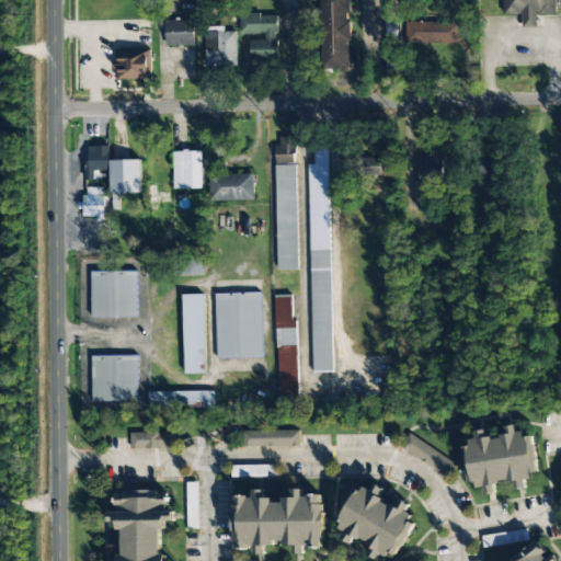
[(351,0),(322,0),(322,69),(351,69),(351,0)]
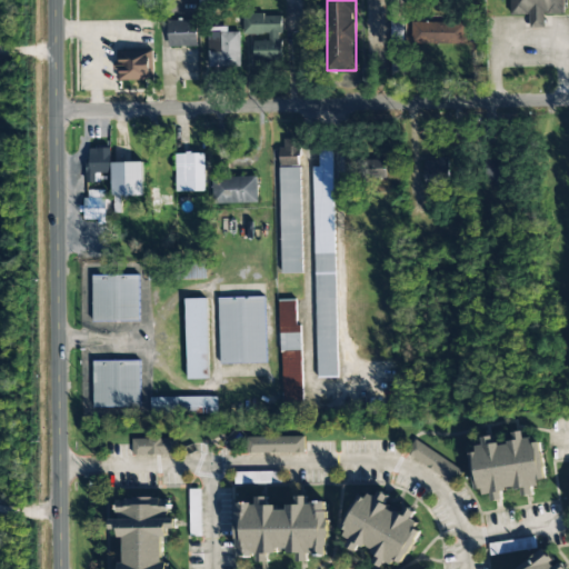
[(389,0),(391,75),(403,75),(401,0),(389,0)]
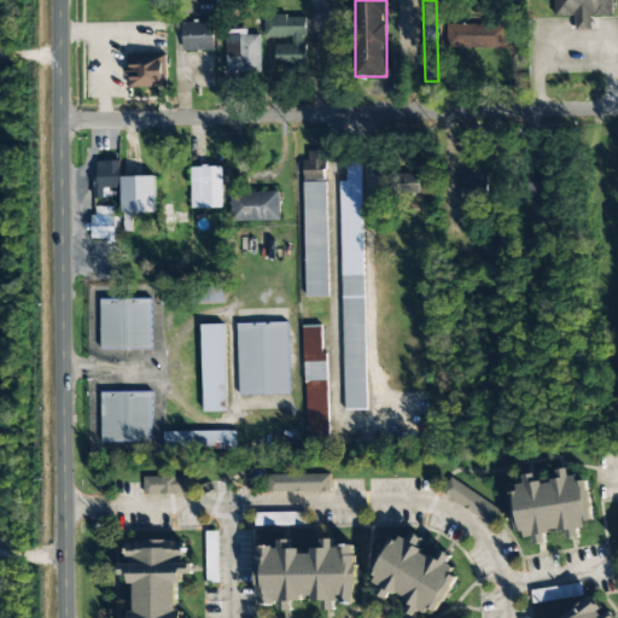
[(612,15),(612,0),(554,0),(554,16),(576,15),(576,30),(593,29),(592,15),(612,15)]
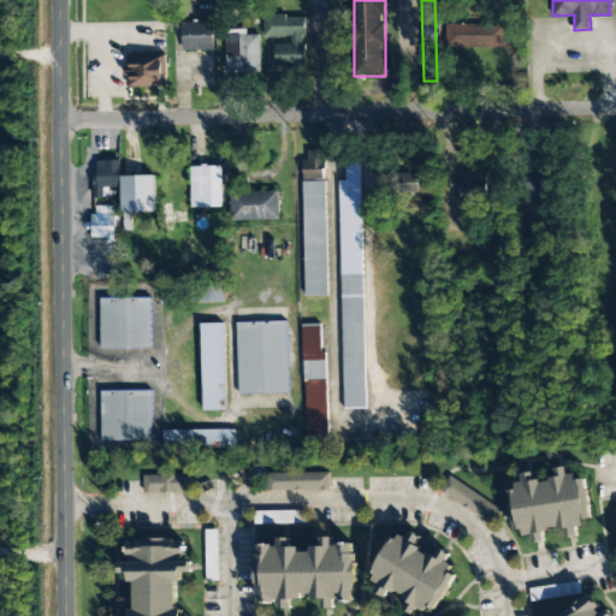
[(276,43),(276,66),(306,65),(304,15),(262,16),(264,37),(289,37),(289,43),(276,43)]
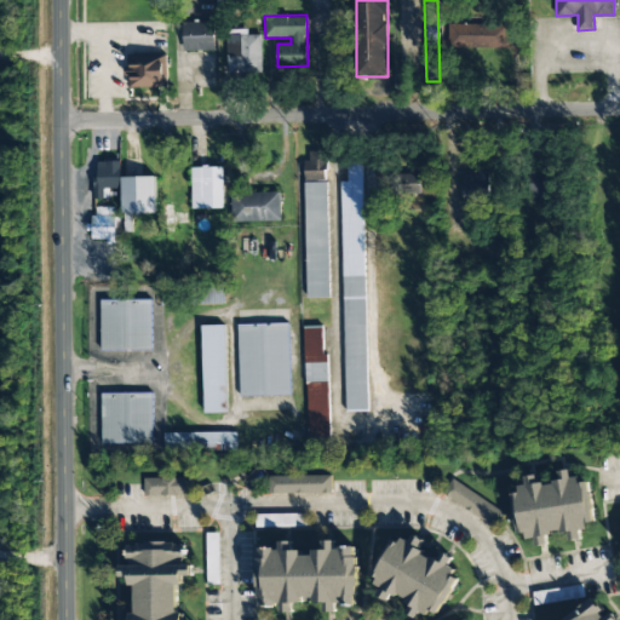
[(184,21),(184,50),(214,50),(214,21),(184,21)]
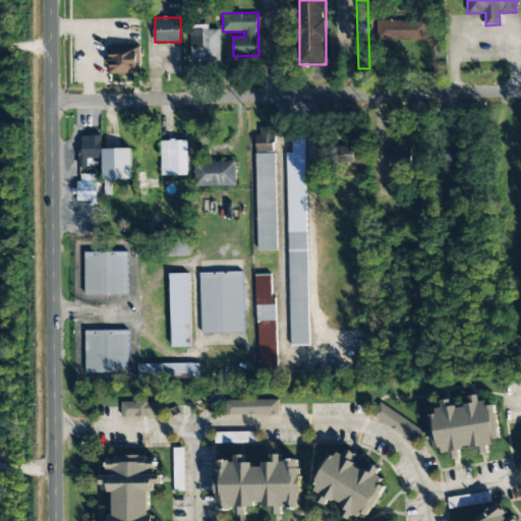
[(425,40),(425,20),(378,20),(378,40),(425,40)]
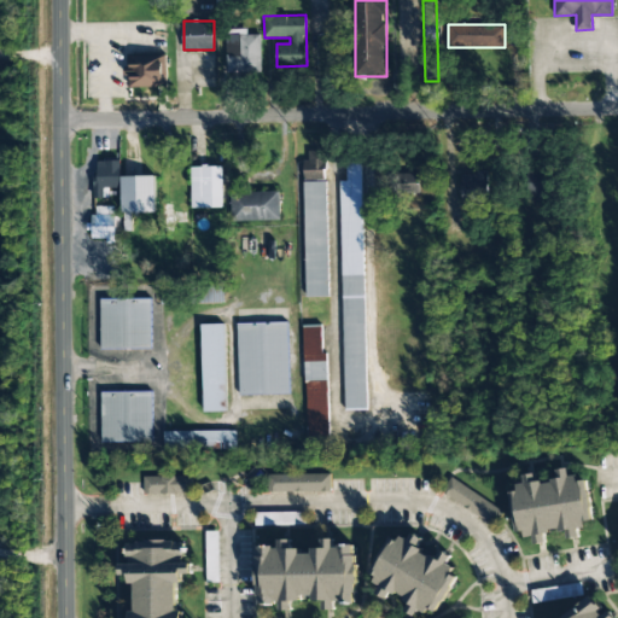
[(227,34),(227,74),(260,74),(260,34),(227,34)]
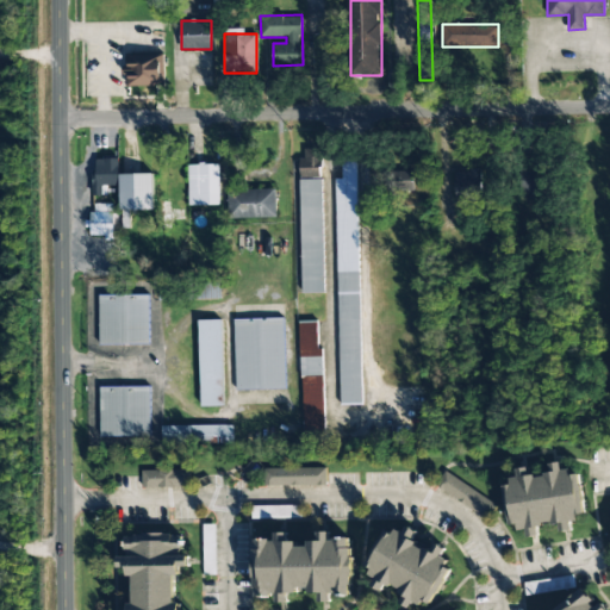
[(163,85),(162,54),(125,55),(126,87),(163,85)]
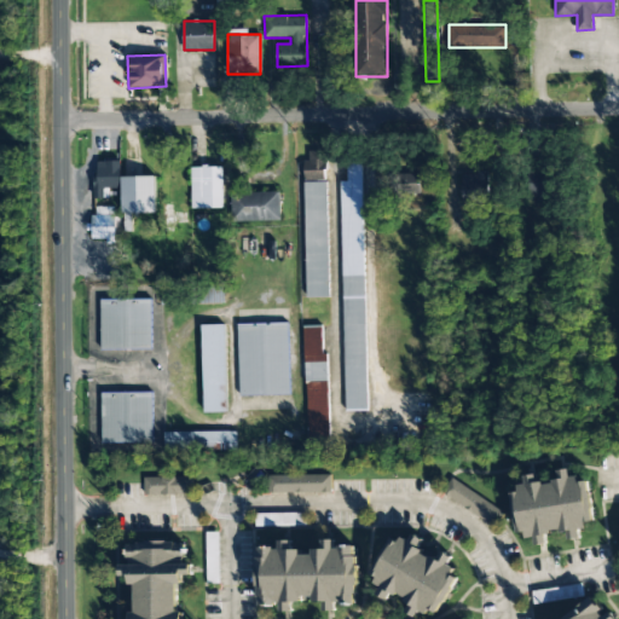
[(306,298),(329,296),(327,151),(304,151),(306,298)]
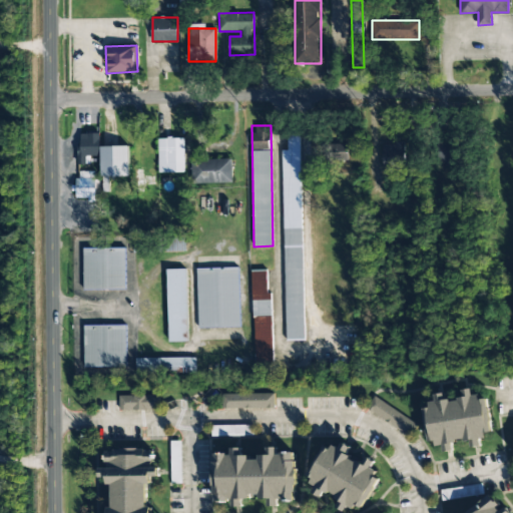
[(129,176),(128,145),(99,146),(99,133),(79,133),(79,166),(100,166),(100,176),(129,176)]
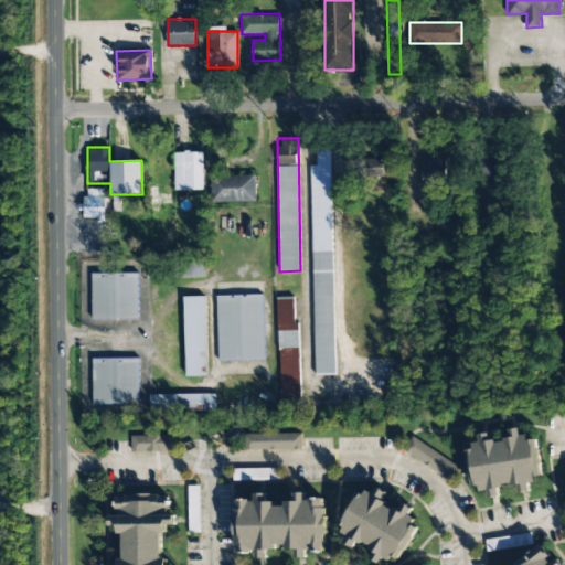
[(173,152),(173,180),(203,180),(203,152),(173,152)]
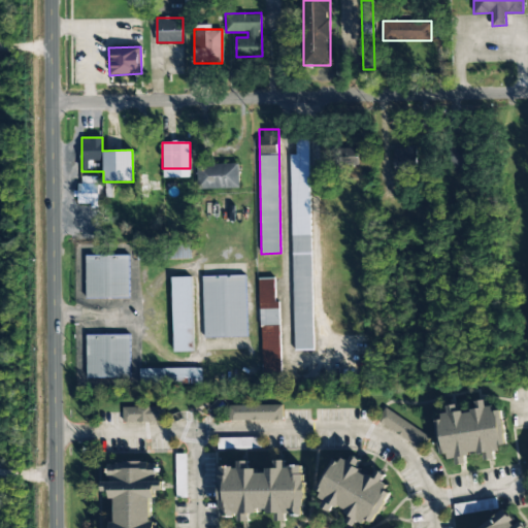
[(451,168),(473,168),(473,143),(451,143),(451,168)]
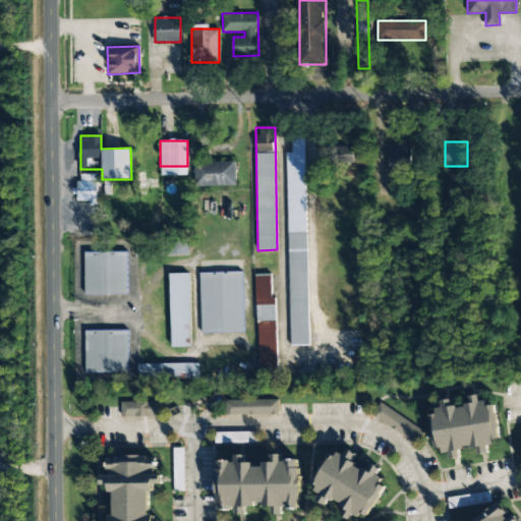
[(411,146),(389,146),(389,169),(411,169),(411,146)]
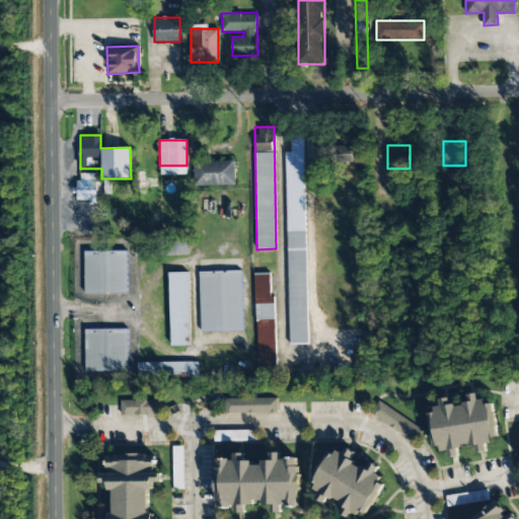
[(353,146),(329,146),(329,163),(353,163),(353,146)]
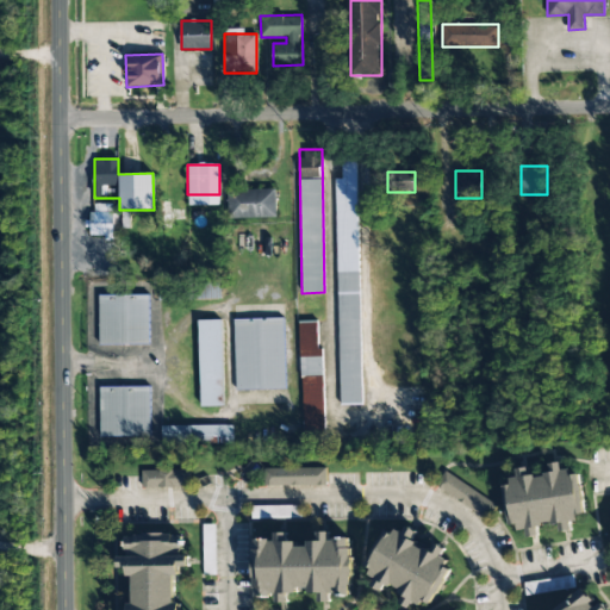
[(340,405),(361,405),(359,181),(336,181),(340,405)]
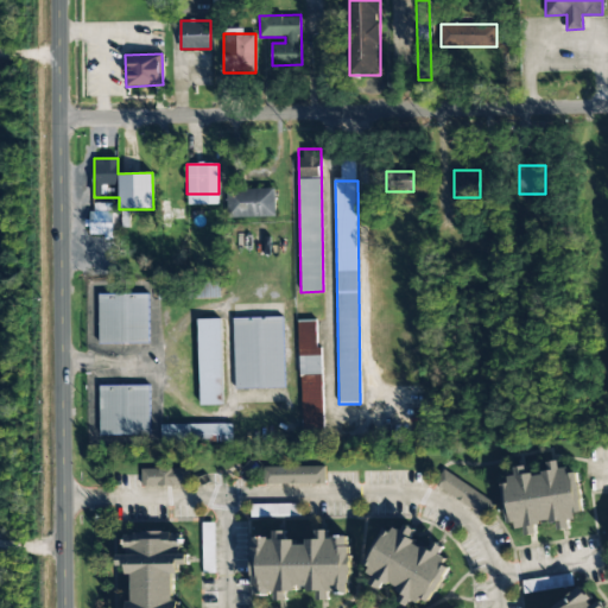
[(274,217),(274,188),(227,188),(227,217),(274,217)]
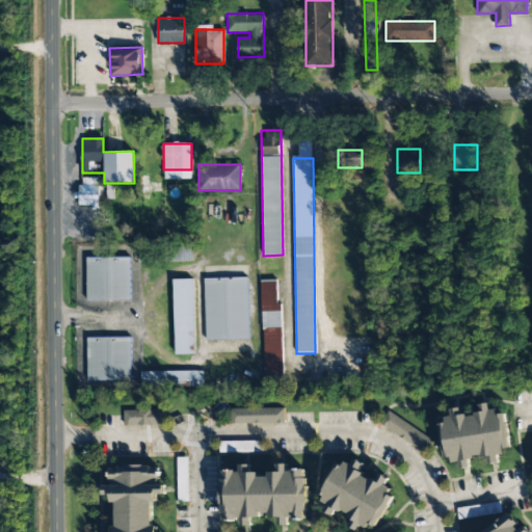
[(98,179),(80,179),(80,208),(98,208),(98,179)]
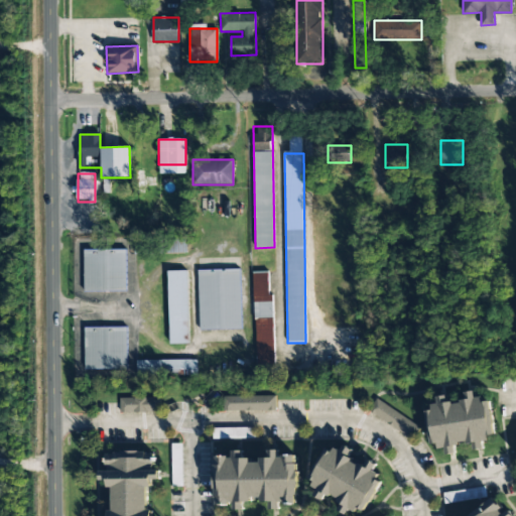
[(186,254),(186,237),(135,237),(135,254),(186,254)]
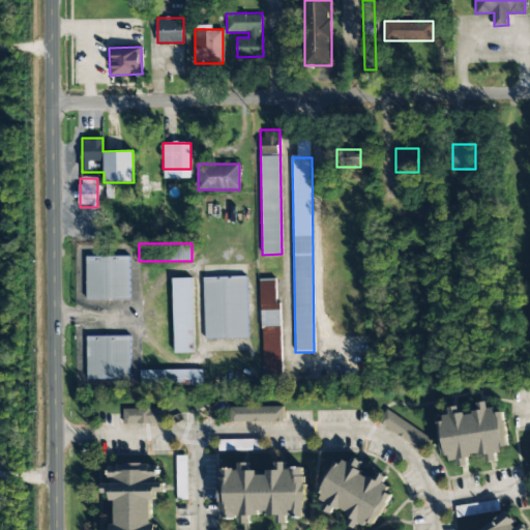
[(86,256),(86,299),(129,299),(129,256),(86,256)]
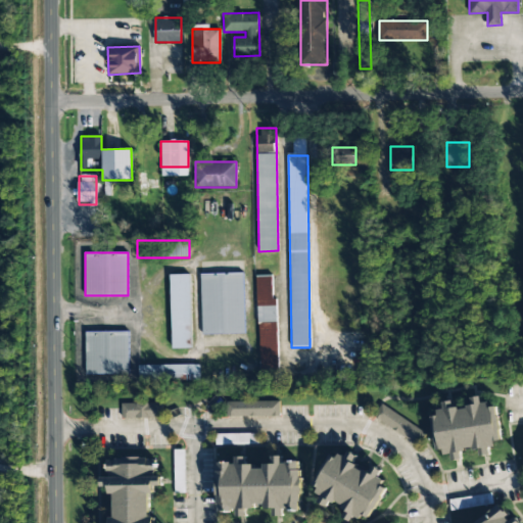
[(244,334),(244,273),(201,273),(201,334),(244,334)]
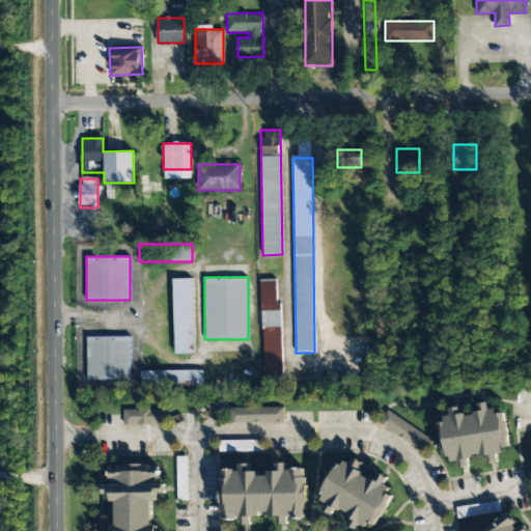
[(173,278),(174,354),(193,354),(193,278),(173,278)]
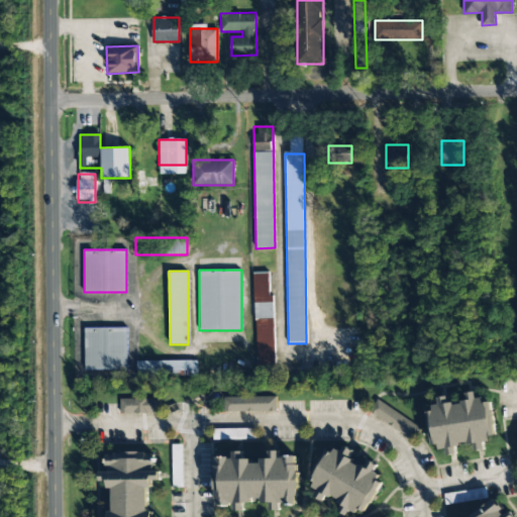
[(273,272),(253,272),(255,371),(275,370),(273,272)]
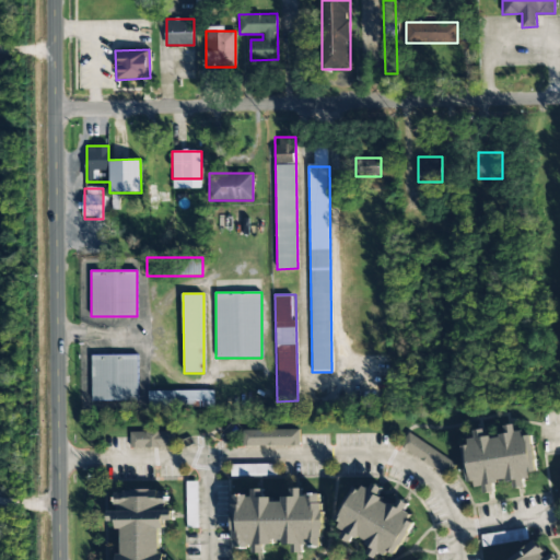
[(92,400),(138,400),(138,354),(92,354),(92,400)]
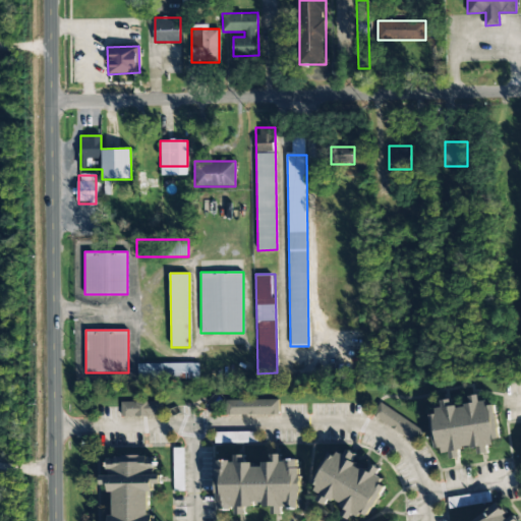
[(137,379),(191,379),(191,363),(137,363),(137,379)]
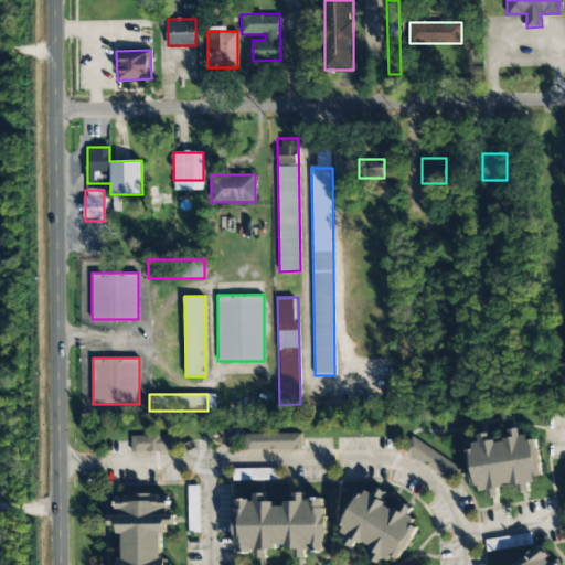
[(475,489),(488,488),(488,492),(532,488),(532,480),(543,478),(539,434),(525,436),(524,427),(508,429),(509,437),(493,438),(492,433),(482,434),(482,444),(470,445),(475,489)]
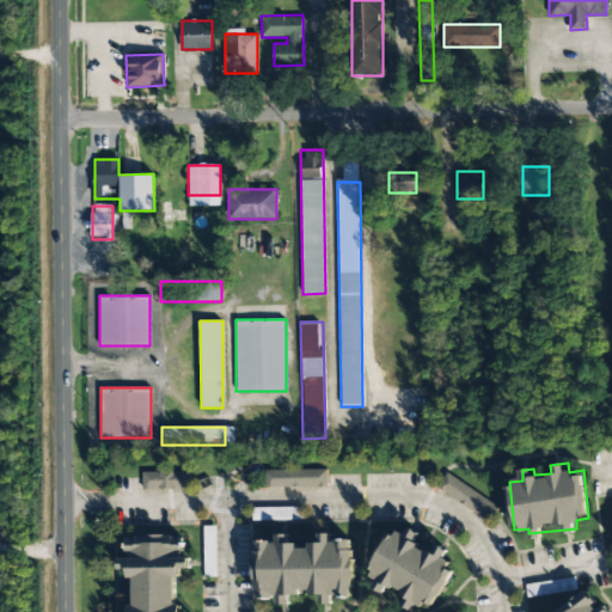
[(190,488),(190,471),(142,471),(142,488),(190,488)]
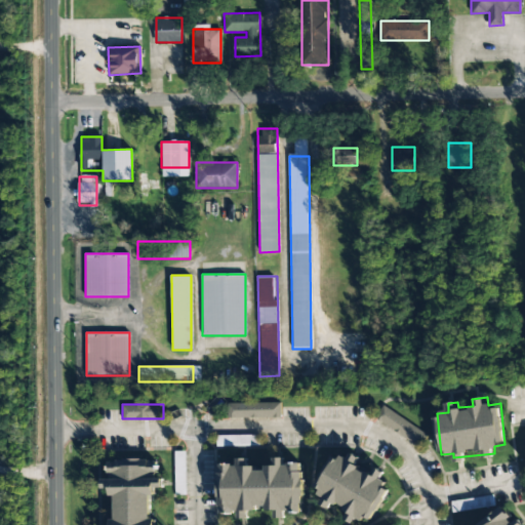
[(377,415),(417,447),(426,437),(386,405),(377,415)]
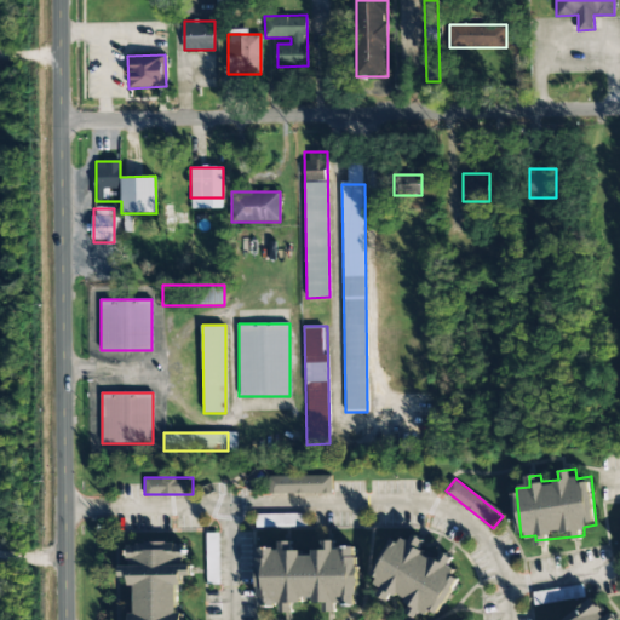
[(305,514),(256,515),(256,527),(306,526),(305,514)]
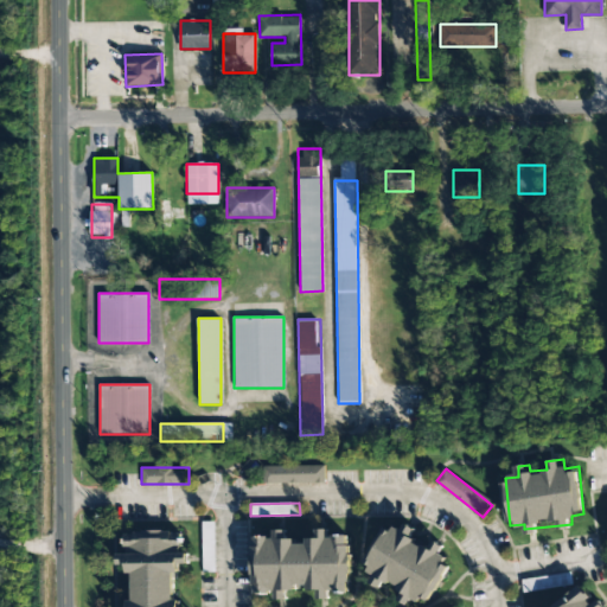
[(429,606),(455,560),(442,553),(445,548),(420,535),(422,531),(395,516),(364,574),(385,585),(429,606)]
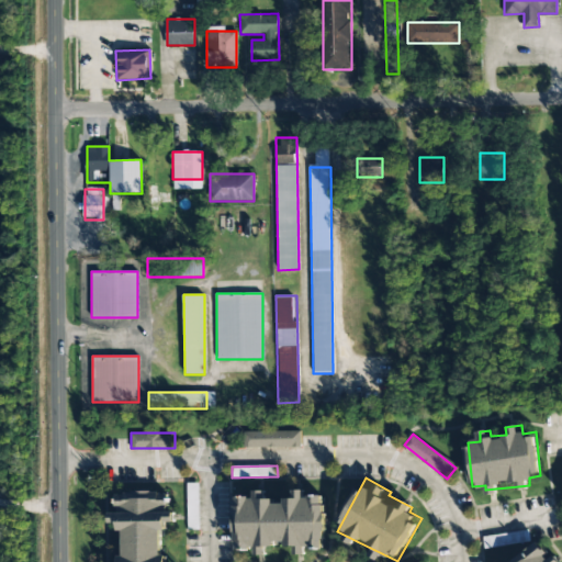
[(170,561),(170,554),(165,554),(164,529),(170,529),(170,492),(114,493),(114,521),(124,521),(124,558),(113,558),(113,561),(170,561)]
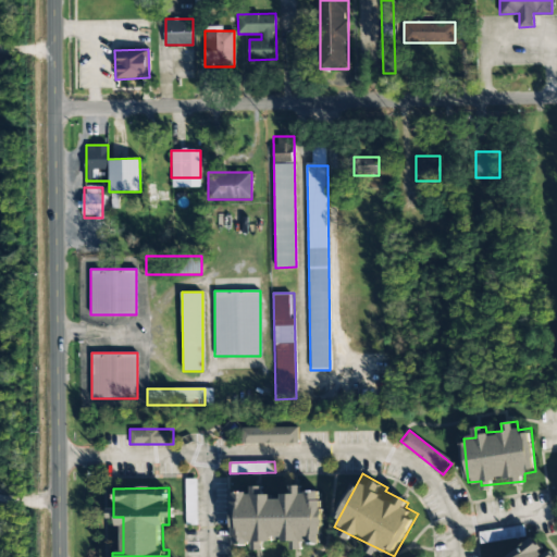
[(235,543),(294,542),(294,544),(323,544),(322,491),(305,491),(305,489),(274,489),(274,487),(234,489),(235,543)]
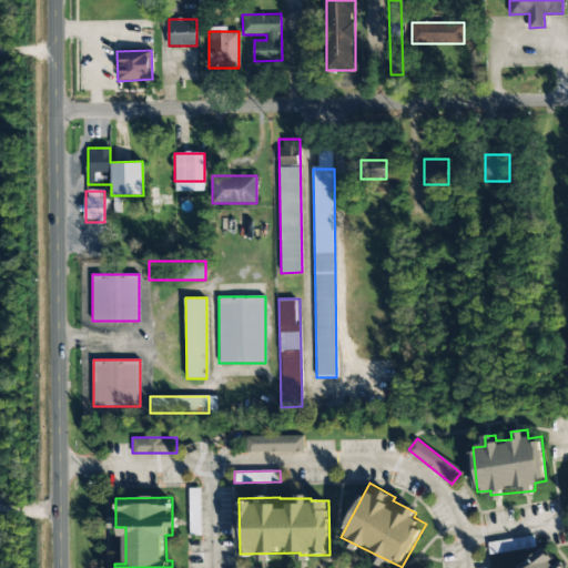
[(564,567),(547,546),(517,567),(564,567)]
